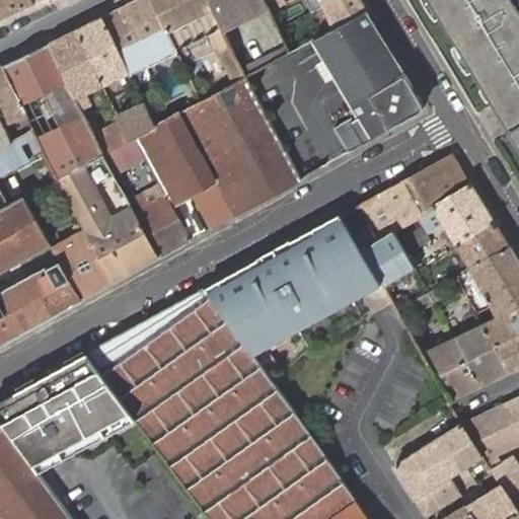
[(0,0),(0,19),(34,3),(32,0),(0,0)]
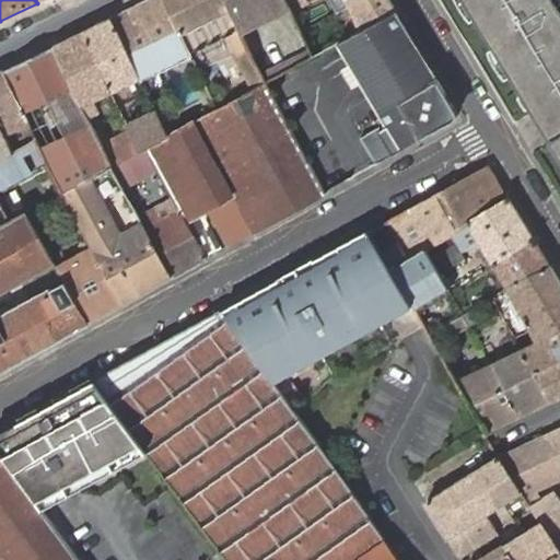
[(142,83),(193,58),(189,53),(164,0),(149,0),(112,19),(140,79),(142,83)]
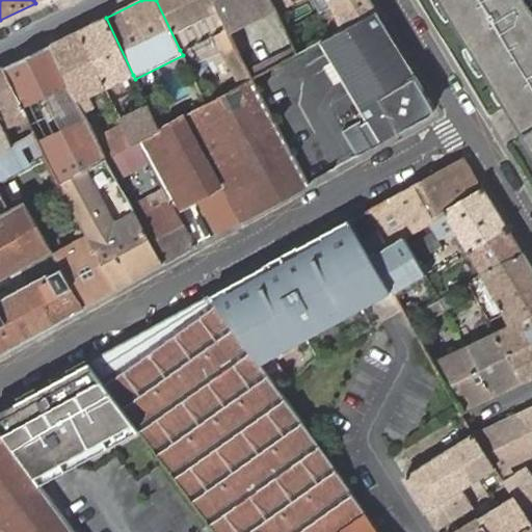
[(213,0),(156,0),(180,50),(213,34),(238,86),(251,79),(247,70),(229,31),(227,27),(213,0)]
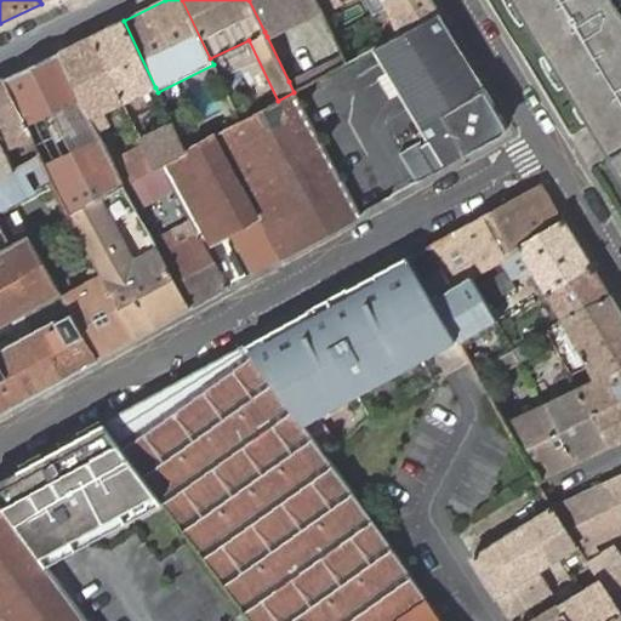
[(317,0),(249,0),(265,32),(267,36),(322,11),(317,1),(317,0)]
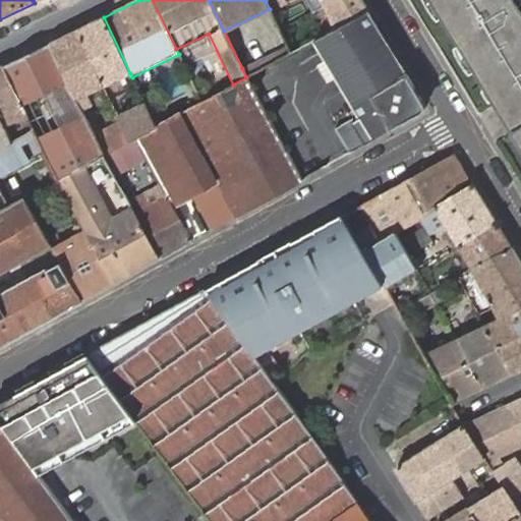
[(367,11),(361,0),(307,0),(313,13),(325,8),(335,30),(367,11)]
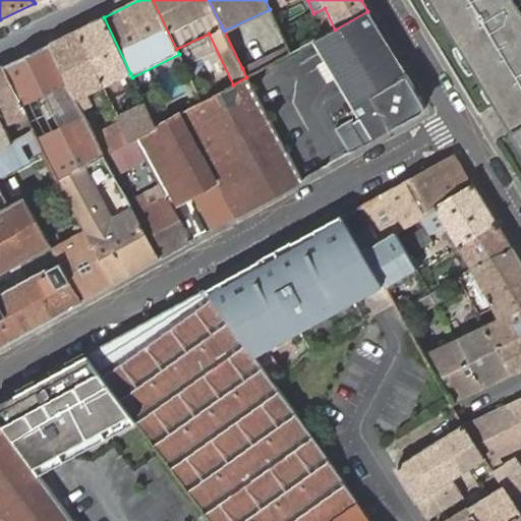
[(432,0),(513,131),(520,126),(520,9),(515,0),(432,0)]
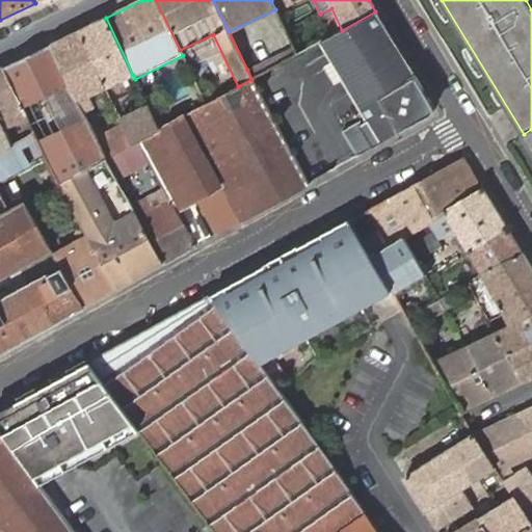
[(331,35),(321,41),(354,97),(363,109),(363,110),(382,98),(417,78),(395,42),(375,11),(342,30),(331,35)]
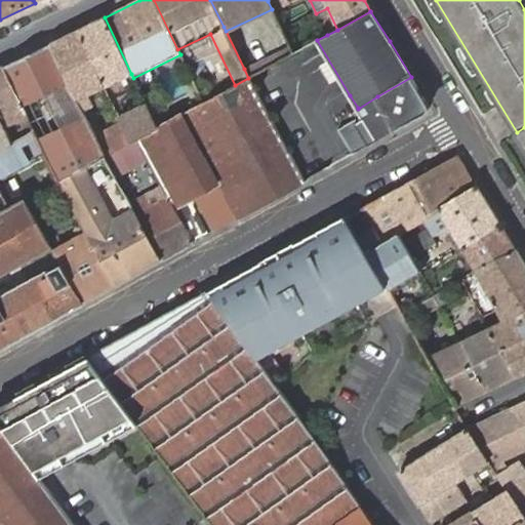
[(105,17),(77,31),(104,87),(112,83),(131,74),(105,17)]
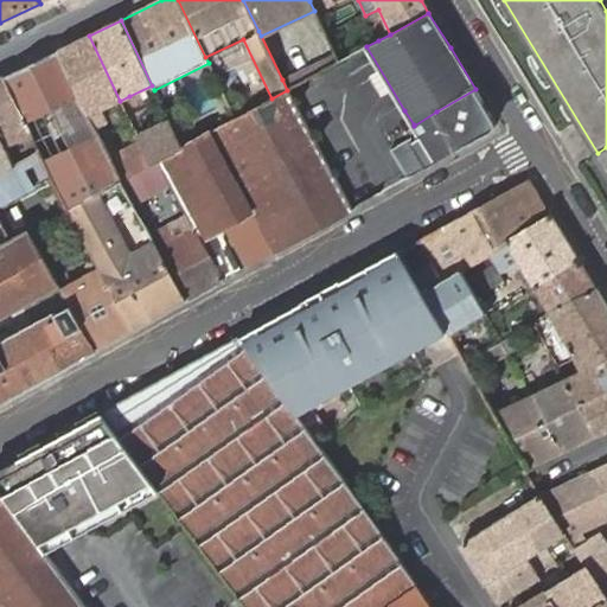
[(336,53),(339,62),(366,46),(378,40),(370,25),(332,46),(336,53)]
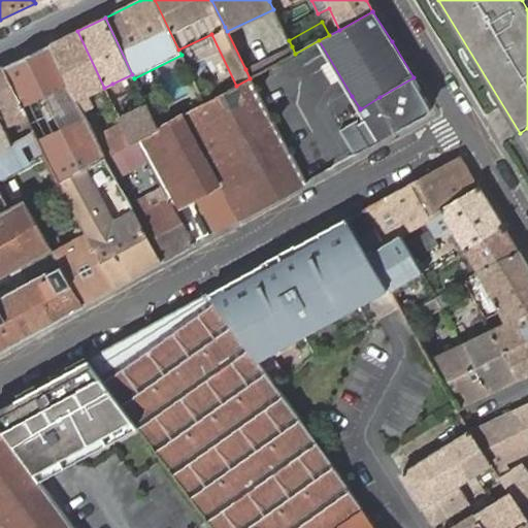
[(77,31),(51,44),(77,101),(86,97),(104,88),(77,31)]
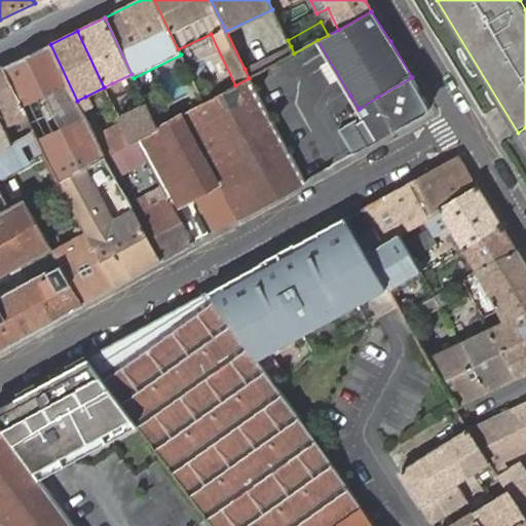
[(59,181),(104,157),(95,137),(81,110),(77,101),(50,44),(3,67),(28,117),(34,129),(48,155),(59,181)]
